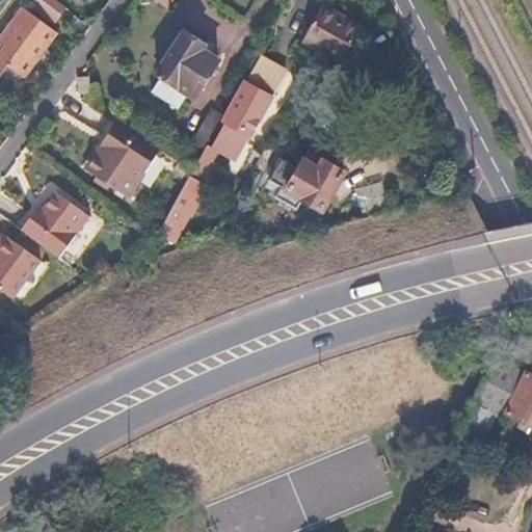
[(32,0),(27,8),(24,6),(0,38),(0,73),(6,63),(25,76),(57,30),(38,17),(45,8),(59,18),(68,5),(59,0),(32,0)]
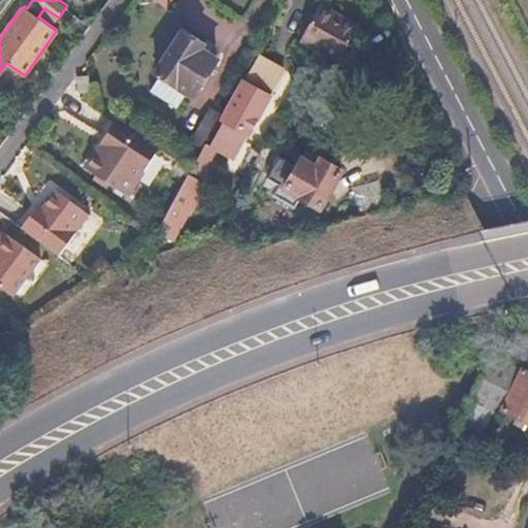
[(361,28),(320,5),(300,41),(341,64),(361,28)]
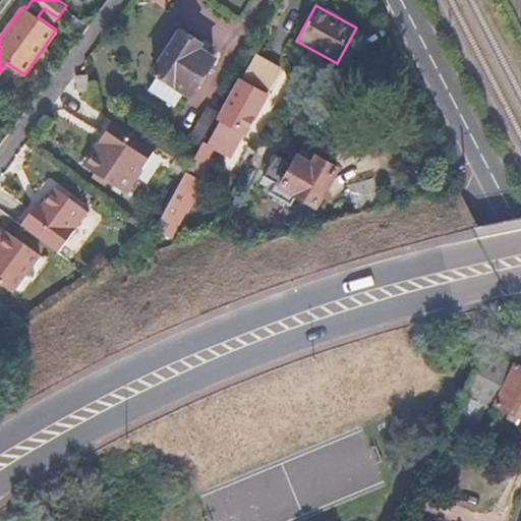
[(203,38),(183,25),(158,69),(196,91),(219,52),(200,42),(203,38)]
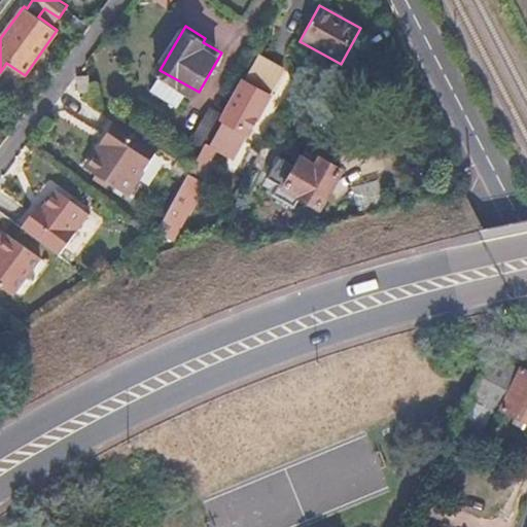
[(258,55),(256,59),(280,72),(283,68),(258,55)]
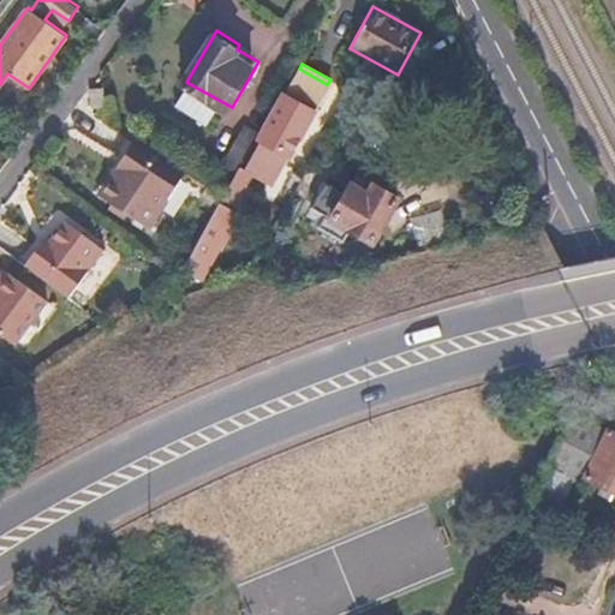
[(327,84),(299,69),(242,171),(239,169),(224,198),(181,273),(202,285),(238,219),(231,215),(252,178),(268,186),(285,154),(288,155),(327,84)]
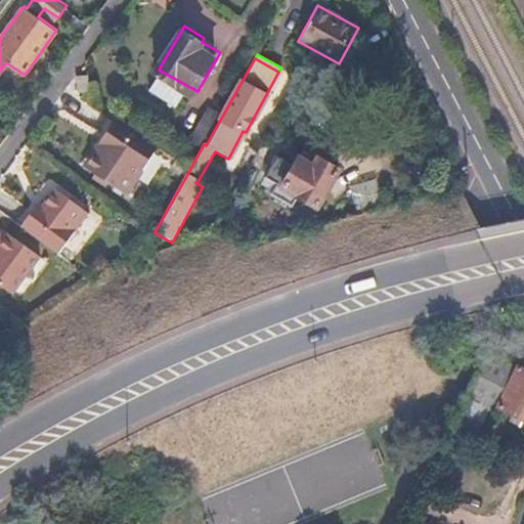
[(211,110),(209,108),(197,129),(201,131),(198,138),(205,142),(228,99),(219,94),(211,110)]
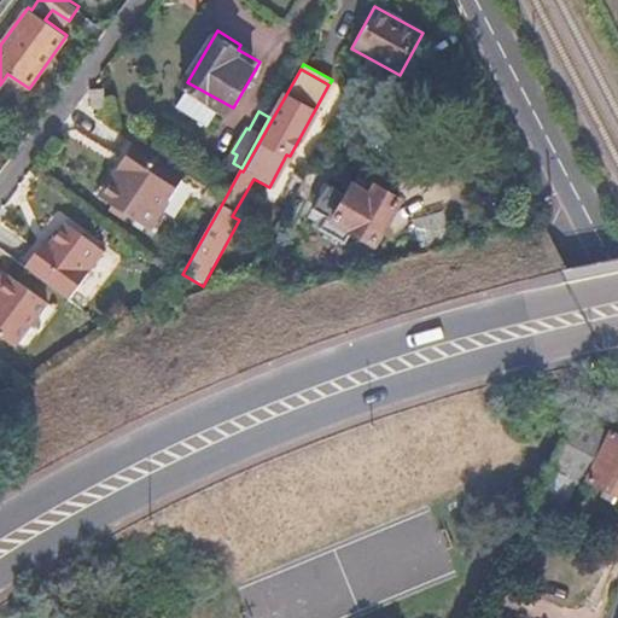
[(121,161),(126,164),(101,199),(147,231),(186,174),(136,139),(128,150),(121,161)]
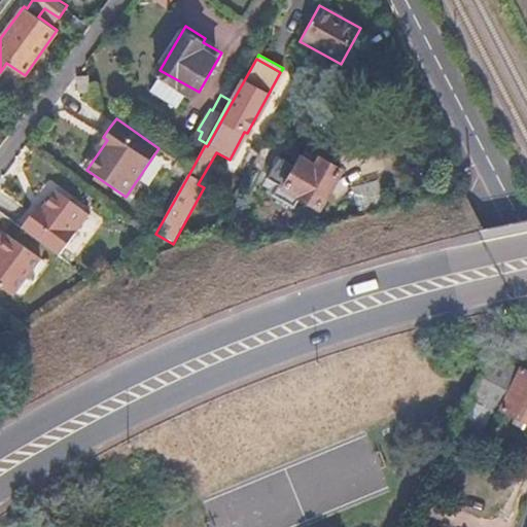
[(255,175),(269,182),(262,194),(285,206),(291,195),(312,207),(335,166),(312,153),(308,163),(292,154),(287,163),(269,152),(255,175)]
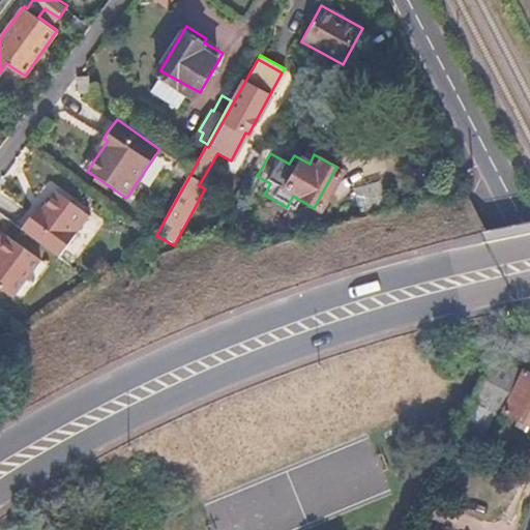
[(41,210),(37,207),(20,230),(58,259),(89,216),(54,192),(41,210)]
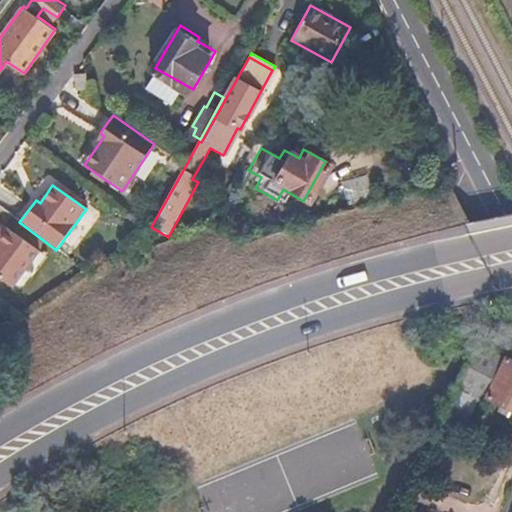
[(39,253),(8,230),(0,241),(0,279),(12,289),(39,253)]
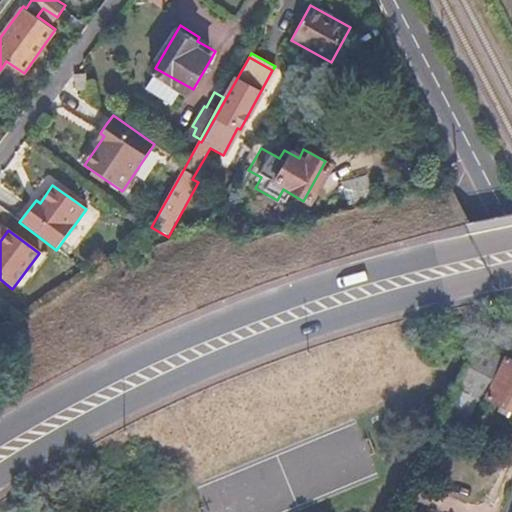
[(511,357),(483,342),(476,344),(437,422),(460,434),(480,394),(511,410),(511,357)]
